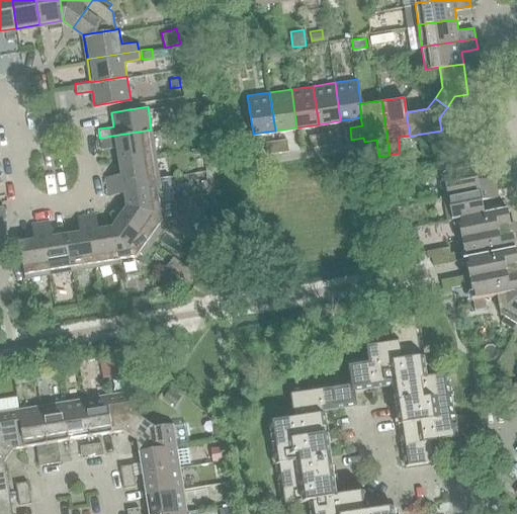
[(155,153),(151,130),(99,138),(101,148),(116,145),(119,159),(155,153)]
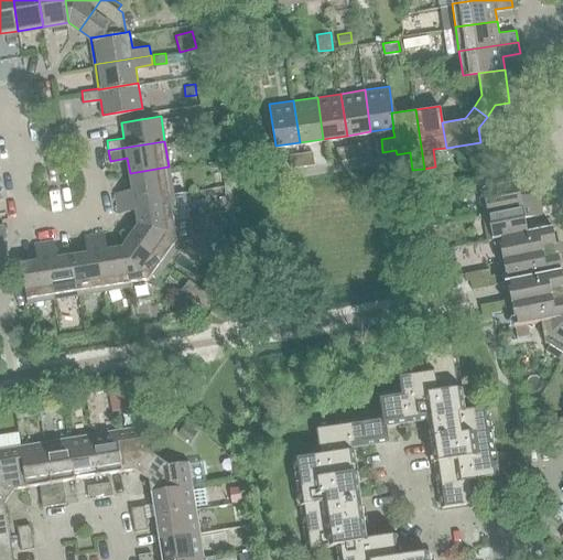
[(350,157),(361,155),(359,142),(348,144),(350,157)]
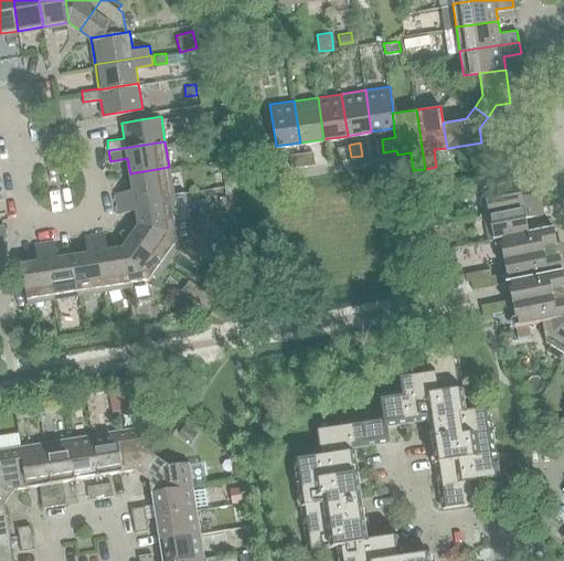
[(339,159),(351,157),(349,145),(337,146),(339,159)]
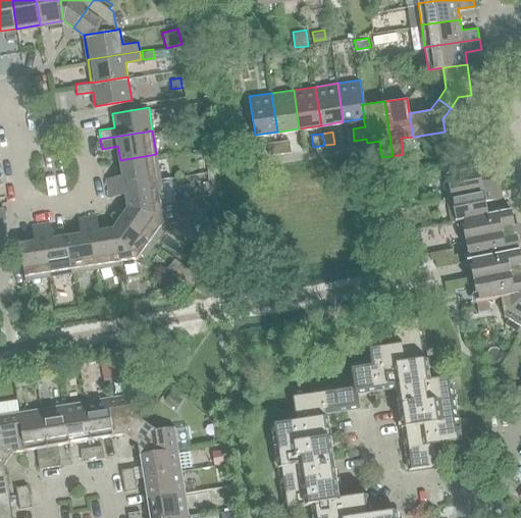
[(280,152),(292,150),(290,138),(278,140),(280,152)]
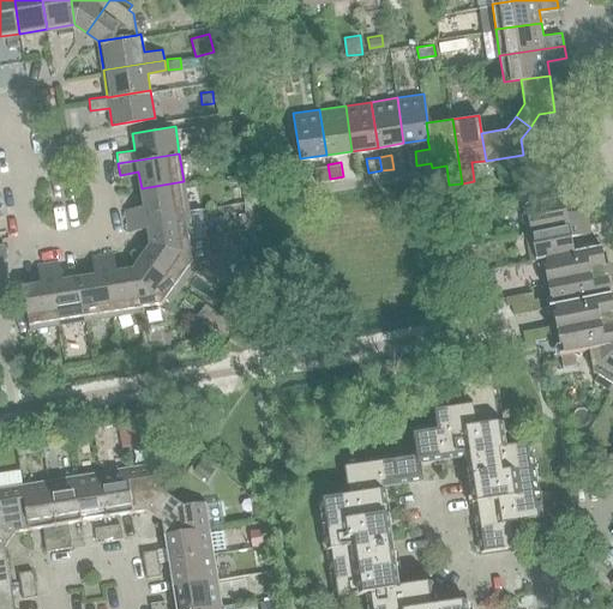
[(317,180),(330,179),(328,164),(314,167),(317,180)]
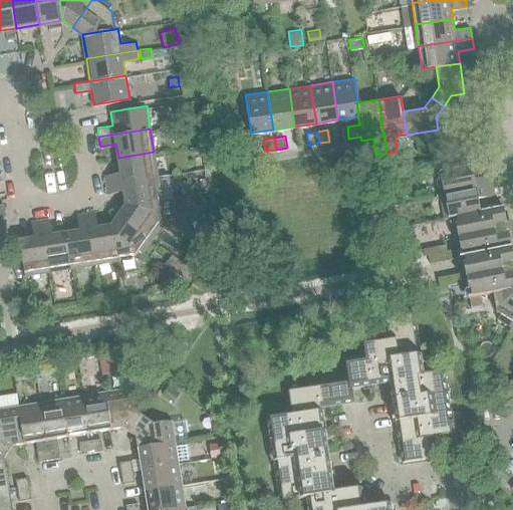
[(106,183),(158,175),(154,152),(118,158),(120,171),(104,174),(106,183)]
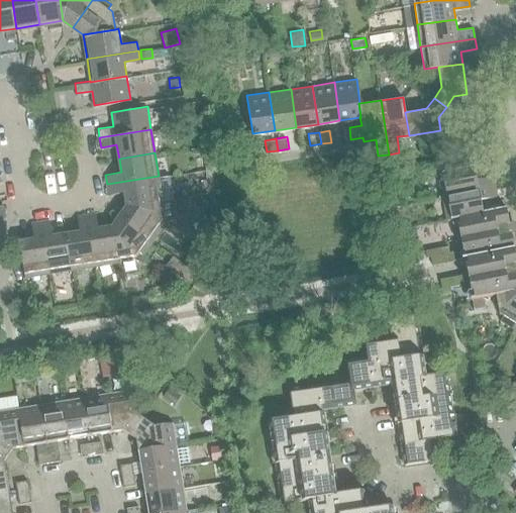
[(438,172),(442,195),(479,188),(474,165),(438,172)]
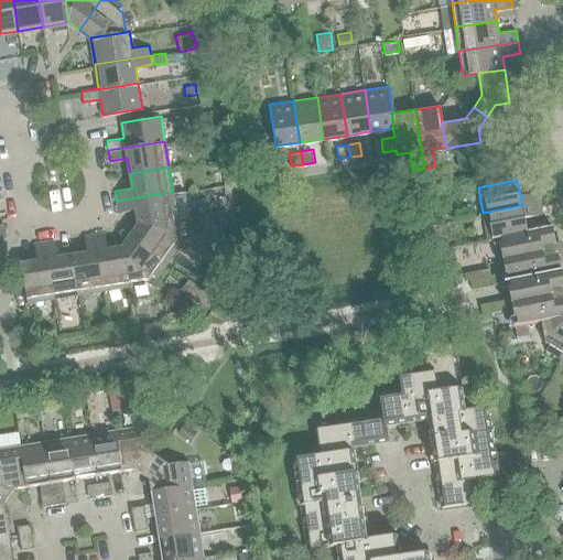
[(524,193),(527,204),(539,202),(537,191),(524,193)]
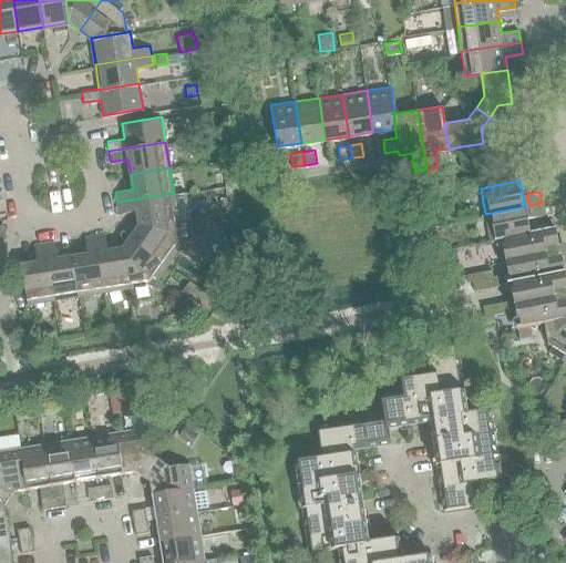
[(178,219),(174,193),(117,202),(119,212),(136,208),(139,224),(174,218),(174,219),(178,219)]
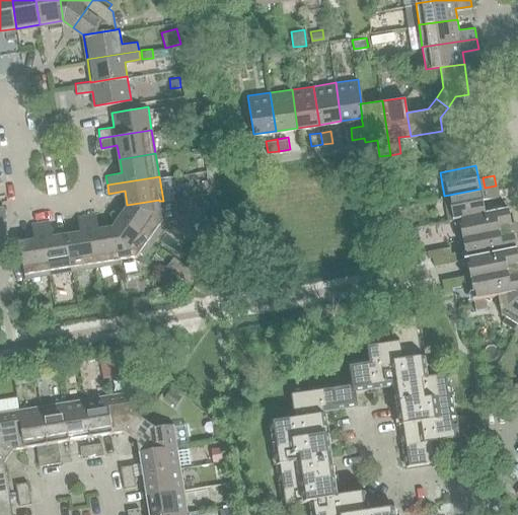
[(485,188),(481,189),(483,199),(498,196),(496,186),(485,188)]
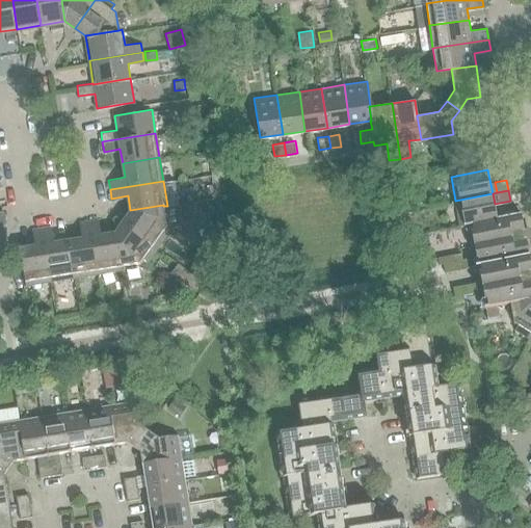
[(460,225),(472,222),(472,221),(498,216),(497,216),(495,204),(493,193),(455,201),(460,225)]
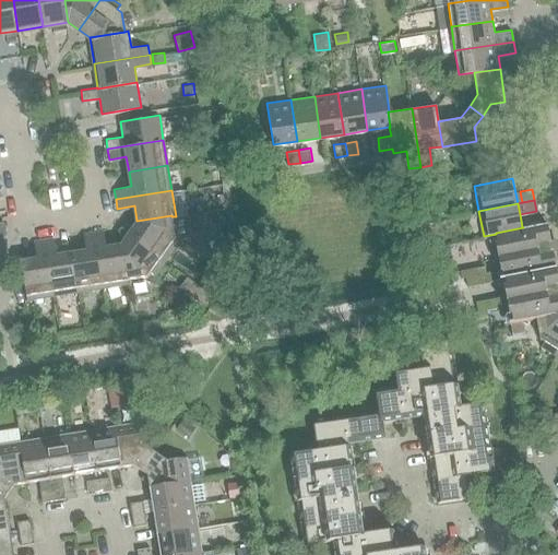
[(137,221),(129,232),(165,258),(176,244),(171,240),(175,236),(190,234),(187,214),(176,216),(171,216),(171,215),(137,221)]
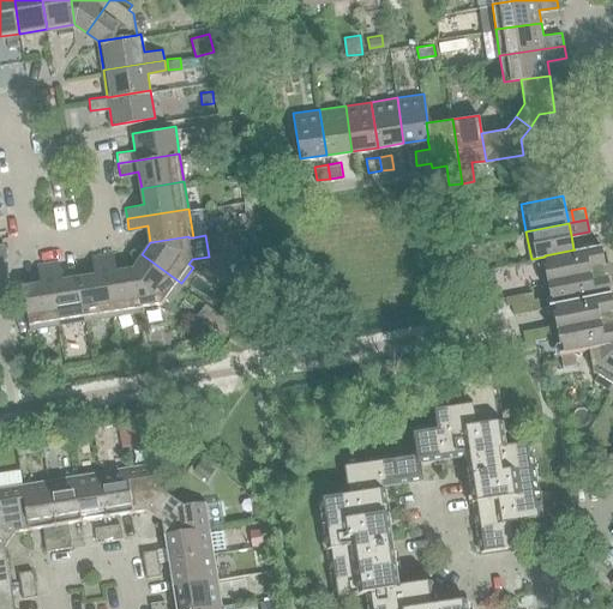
[(601,243),(574,249),(575,249),(545,255),(545,257),(547,265),(544,266),(550,295),(552,294),(554,303),(552,303),(552,305),(611,293),(608,283),(612,281),(612,269),(611,267),(606,267),(601,243)]
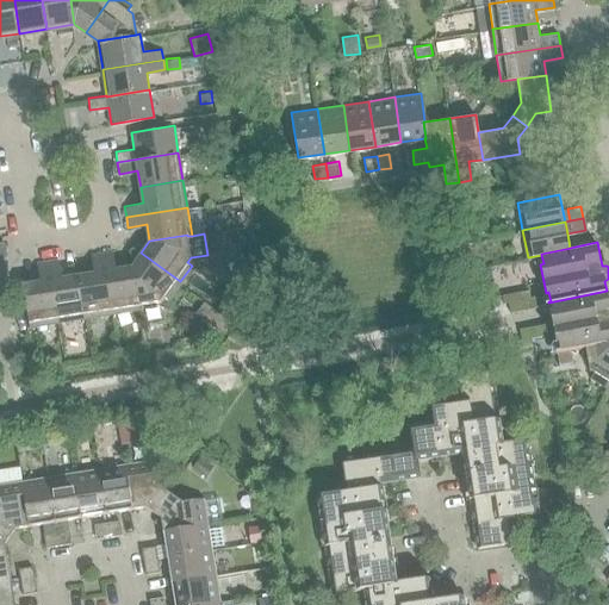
[(140,307),(140,303),(137,303),(132,264),(115,268),(112,249),(101,251),(111,311),(140,307)]
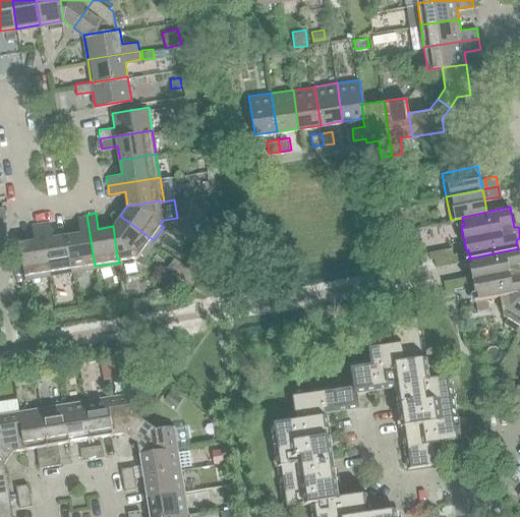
[(80,232),(66,234),(72,270),(95,266),(87,215),(77,216),(80,232)]
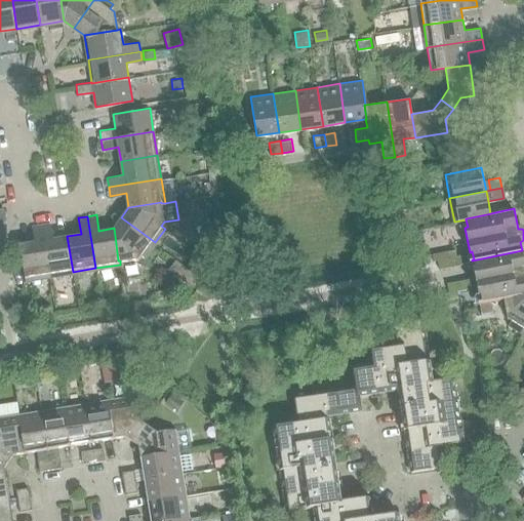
[(121,217),(114,228),(118,261),(120,261),(138,257),(140,253),(145,256),(155,242),(121,217)]
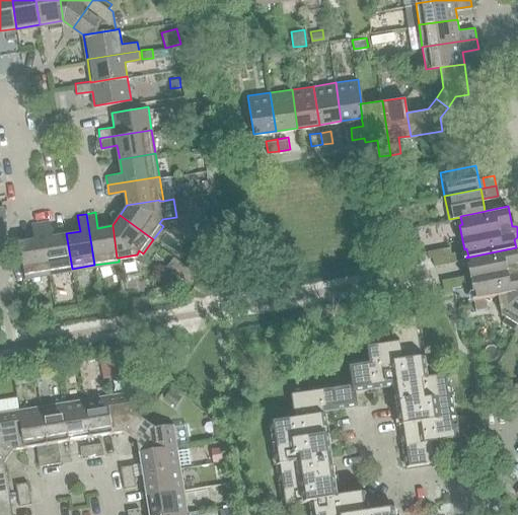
[(49,273),(72,269),(66,233),(52,235),(50,220),(41,221),(49,273)]
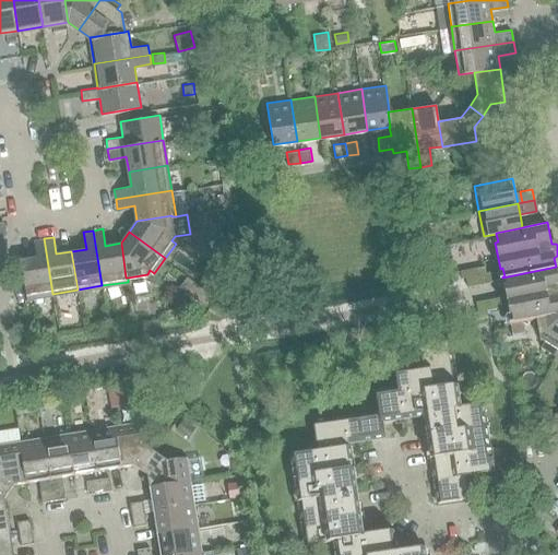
[(27,298),(52,294),(44,238),(34,240),(36,257),(21,259),(27,298)]
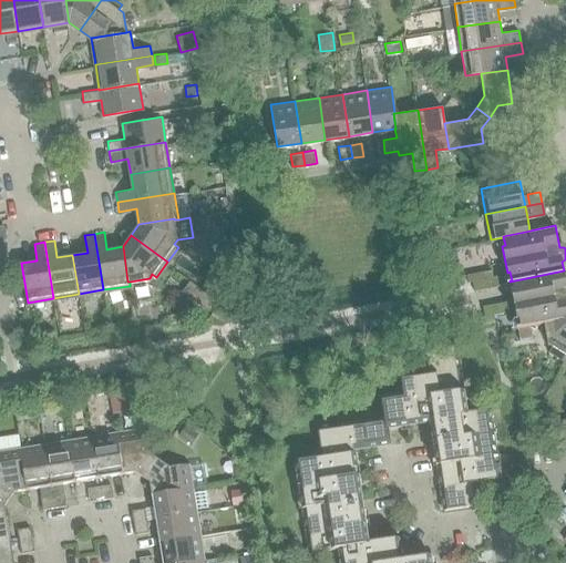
[(467,280),(469,280),(472,279),(474,289),(498,284),(496,274),(493,275),(491,268),(466,273),(467,280)]
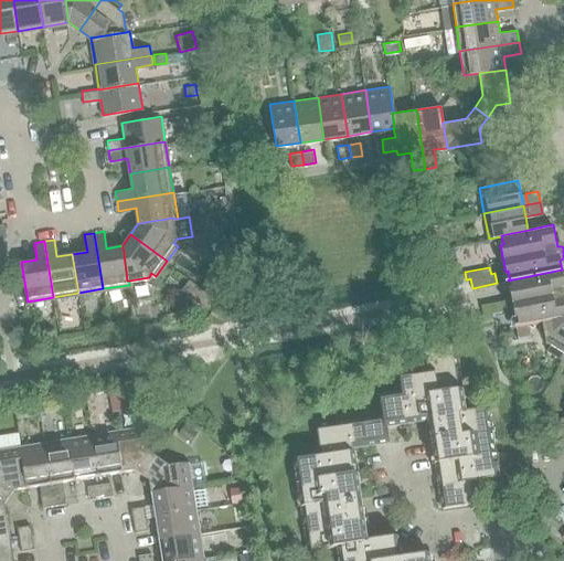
[(556,287),(563,285),(563,277),(562,270),(508,281),(509,287),(512,302),(552,294),(556,287)]
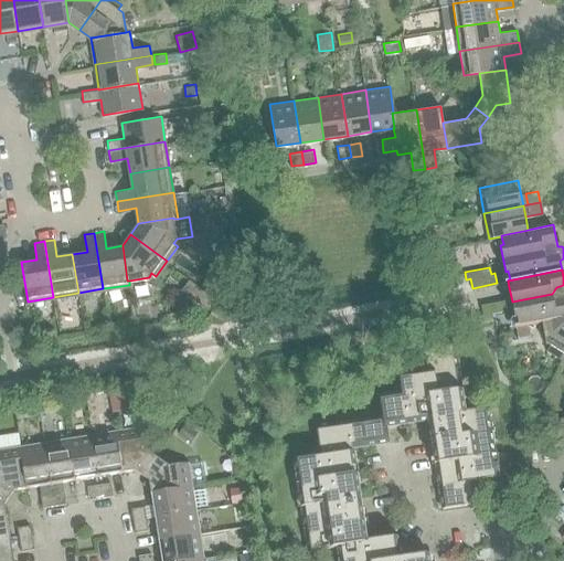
[(546,348),(563,358),(563,285),(556,287),(552,294),(512,302),(517,325),(542,320),(545,340),(550,343),(546,348)]
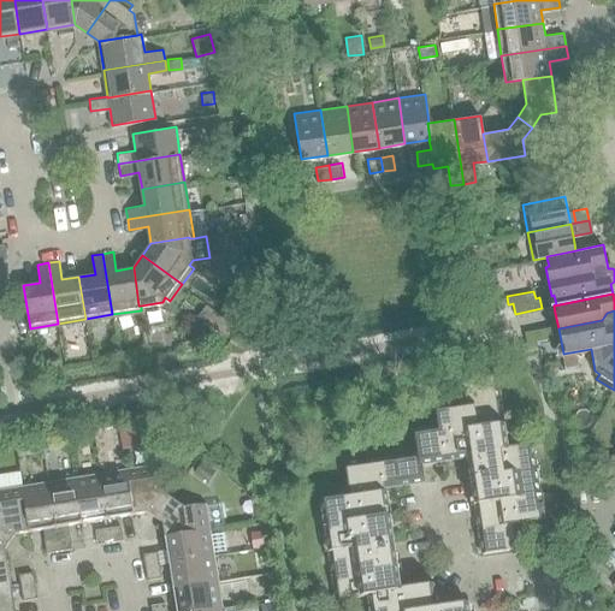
[(513,522),(543,517),(532,443),(507,446),(496,373),(462,378),(466,402),(436,405),(438,426),(414,429),(418,451),(419,462),(467,455),(483,551),(516,546),(513,522)]
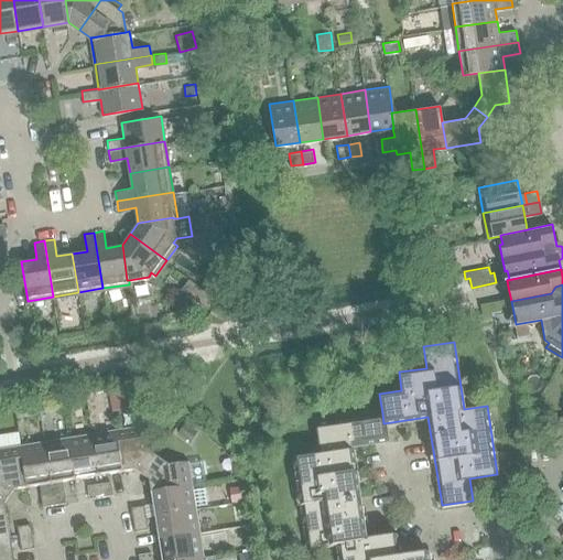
[(110,391),(112,409),(137,405),(134,388),(110,391)]
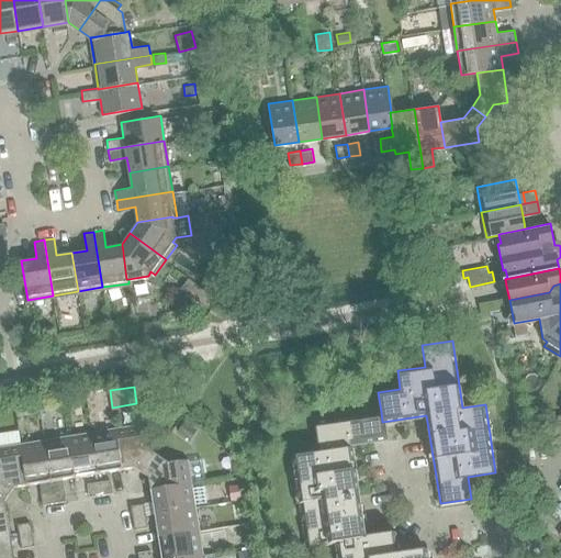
[(49,394),(37,398),(40,408),(52,404),(49,394)]
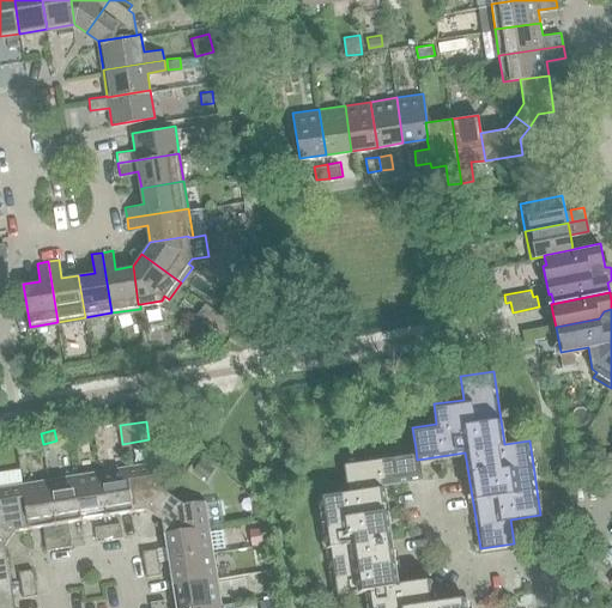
[(158,449),(165,448),(170,447),(168,433),(156,435),(158,449)]
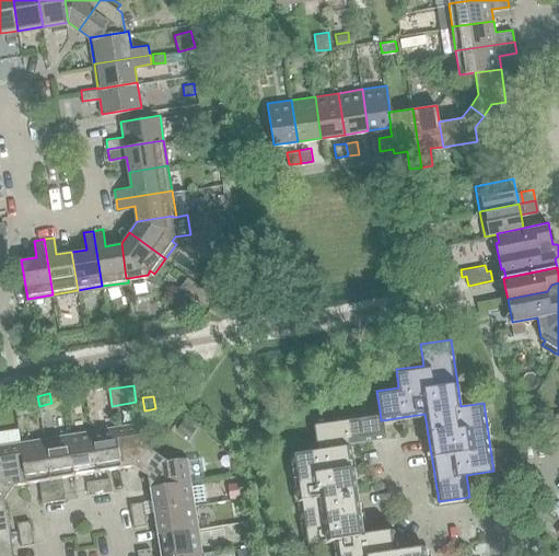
[(380,410),(360,414),(363,439),(383,436),(381,420),(380,410)]
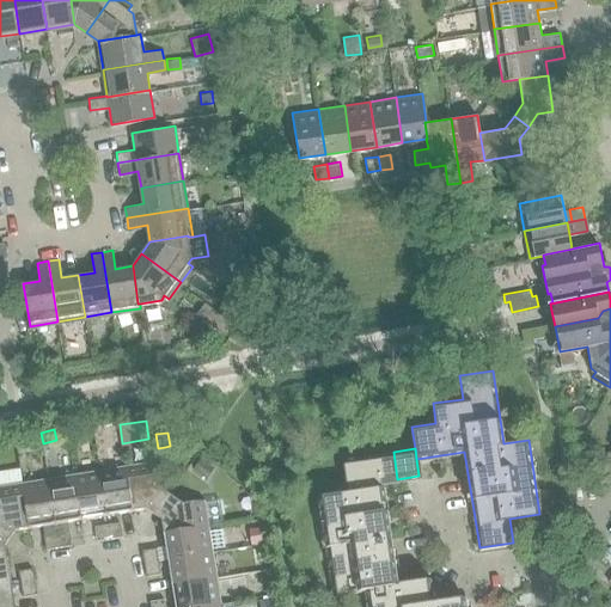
[(397,582),(390,537),(382,482),(397,479),(393,452),(342,459),(347,491),(318,495),(334,594),(365,589),(367,606),(465,606),(464,596),(433,601),(429,577),(397,582)]
